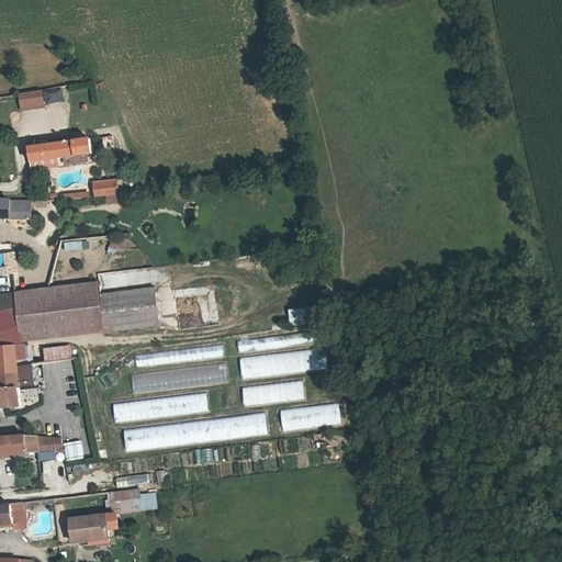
[(65,89),(46,91),(48,105),(67,103),(65,89)]
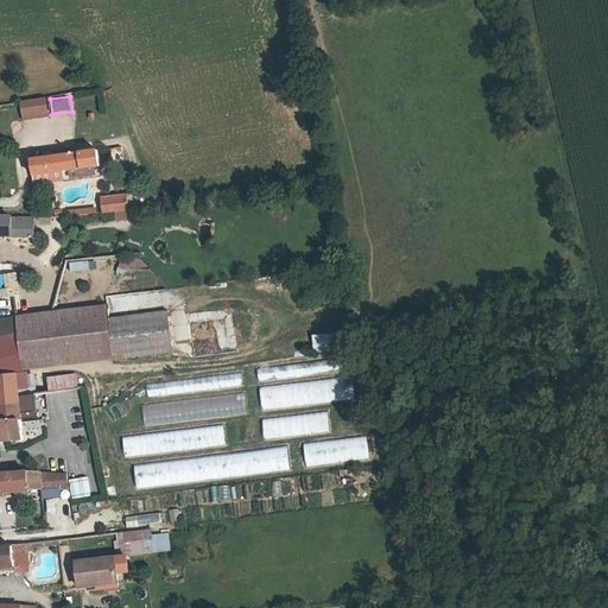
[(23,122),(46,118),(43,97),(19,102),(23,122)]
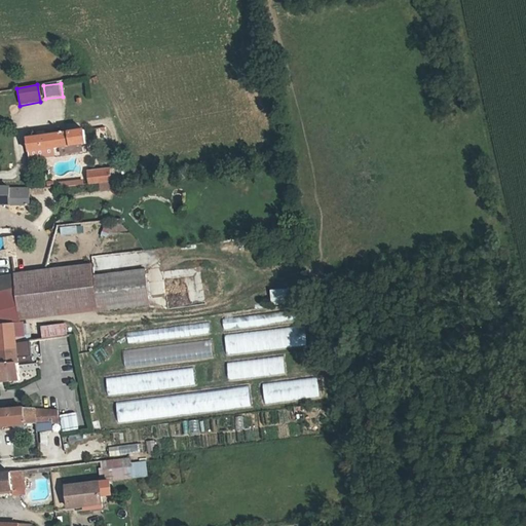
[(91,141),(104,140),(104,128),(90,129),(91,141)]
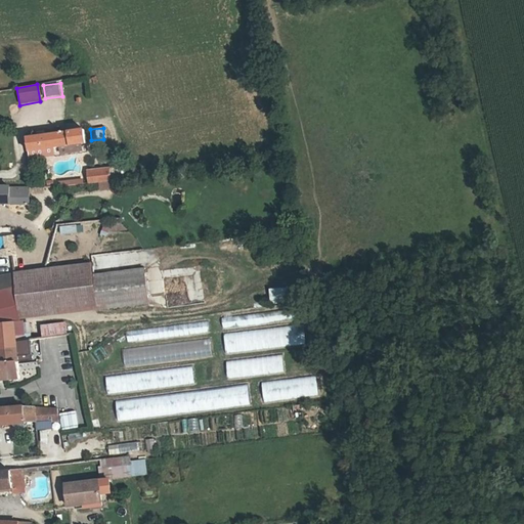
[(28,155),(55,149),(82,143),(81,130),(26,141),(28,155)]
